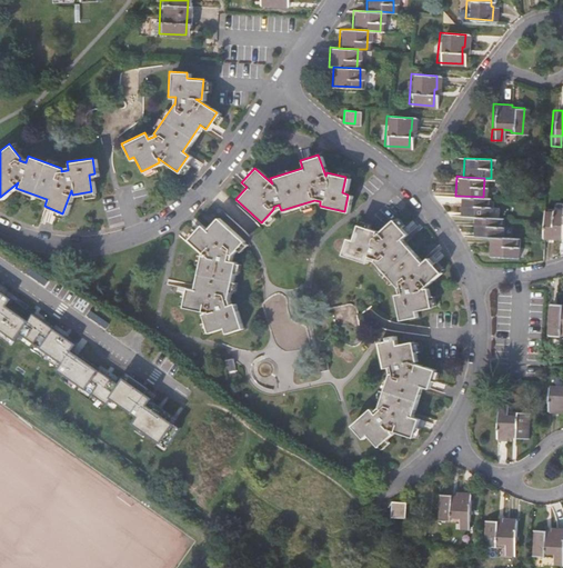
[(489,197),(483,197),(460,196),(459,215),(472,216),(488,217),(489,197)]
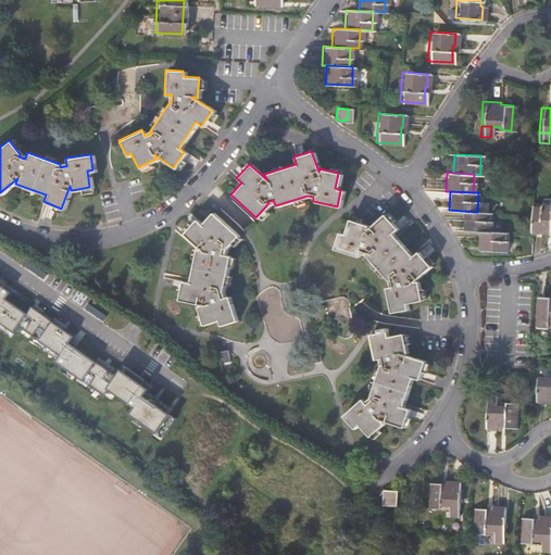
[(547,232),(547,219),(548,205),(530,204),(528,231),(547,232)]
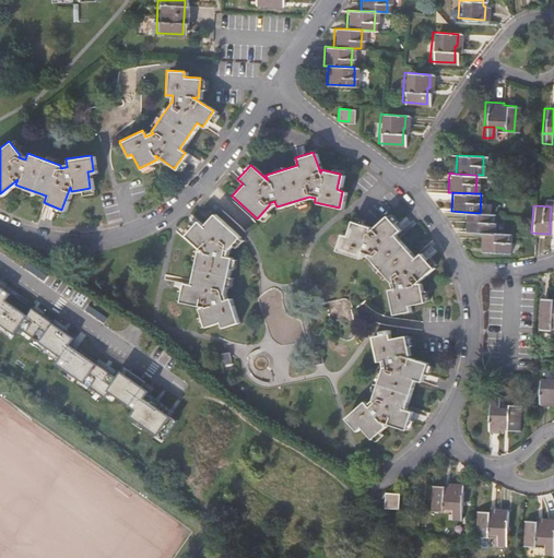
[(492,214),(480,213),(464,212),(463,232),(481,232),(490,233),(492,214)]
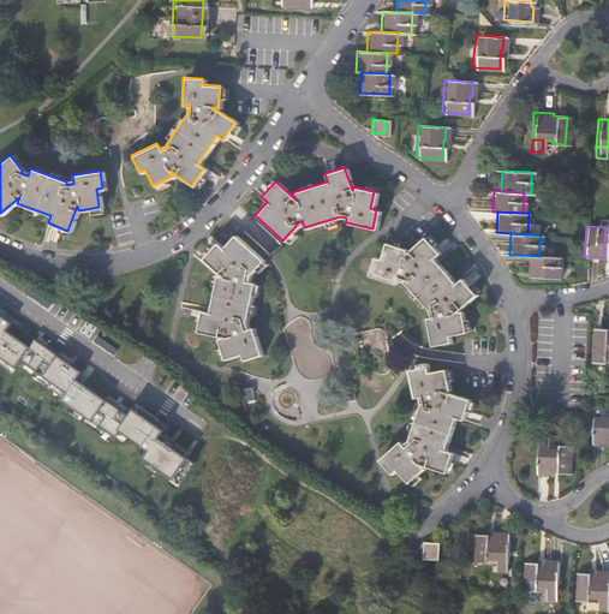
[(233,234),(221,248),(215,242),(201,257),(220,275),(215,274),(207,311),(199,310),(195,331),(221,337),(216,339),(222,358),(239,353),(242,359),(258,353),(250,327),(245,328),(243,321),(251,282),(246,281),(248,273),(261,260),(233,234)]
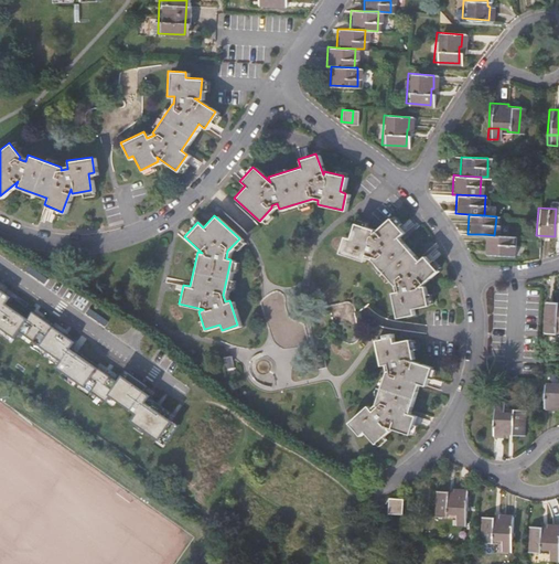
[(352,222),(347,237),(342,236),(336,252),(361,259),(362,256),(369,258),(393,285),(394,290),(389,291),(394,317),(410,312),(409,307),(426,304),(421,285),(417,286),(434,269),(422,255),(417,259),(396,236),(400,232),(388,216),(369,233),(371,229),(352,222)]
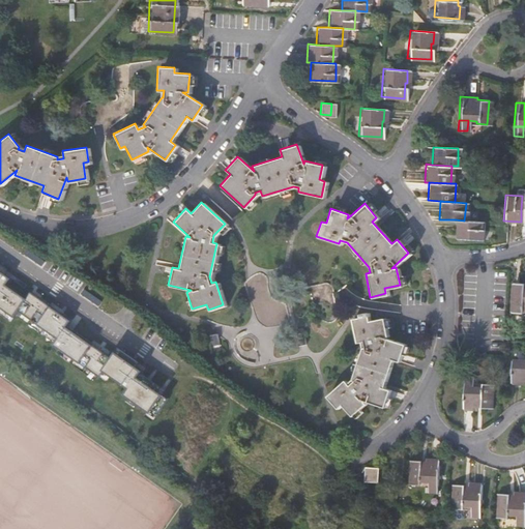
[(480,222),(464,221),(456,219),(455,237),(479,238),(480,222)]
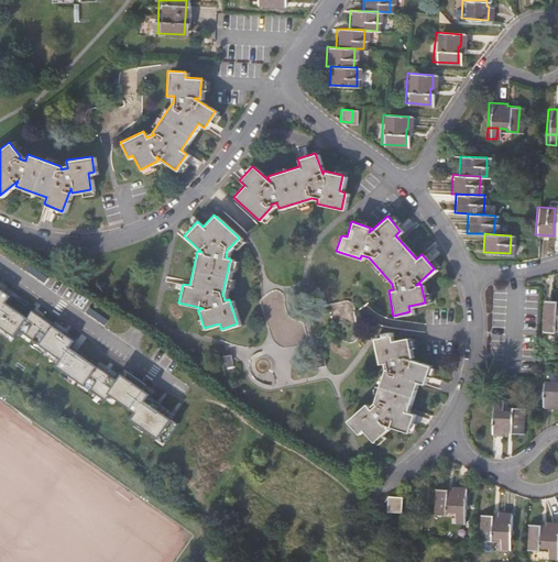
[(123,415),(156,439),(171,419),(138,396),(143,389),(115,370),(110,376),(64,343),(68,337),(24,306),(19,312),(0,299),(0,296),(3,290),(0,288),(0,327),(7,332),(11,326),(53,354),(47,361),(97,396),(101,389),(128,408),(123,415)]
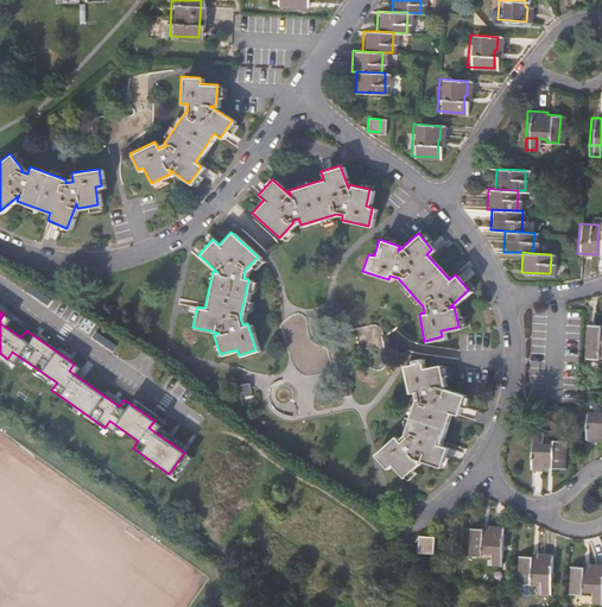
[(601,326),(584,324),(583,356),(601,356),(601,326)]
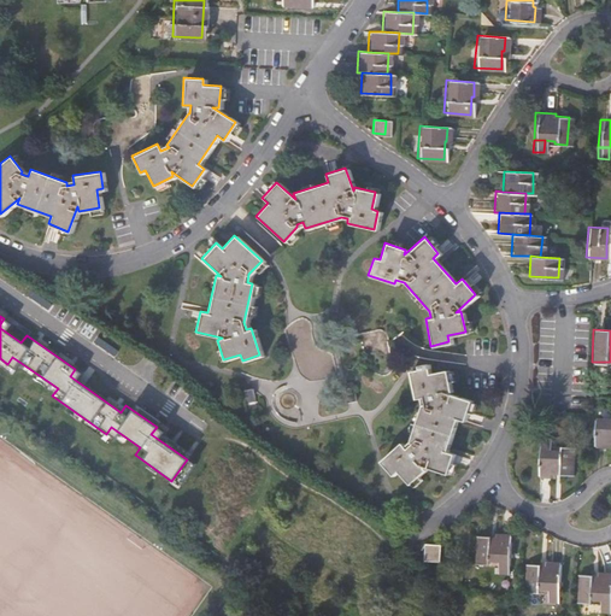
[(407,370),(413,398),(421,396),(422,404),(419,404),(407,440),(410,443),(404,447),(399,443),(377,461),(389,474),(395,470),(406,482),(423,469),(418,464),(444,473),(451,452),(444,450),(454,417),(462,420),(468,400),(444,391),(448,389),(444,369),(426,374),(424,367),(407,370)]
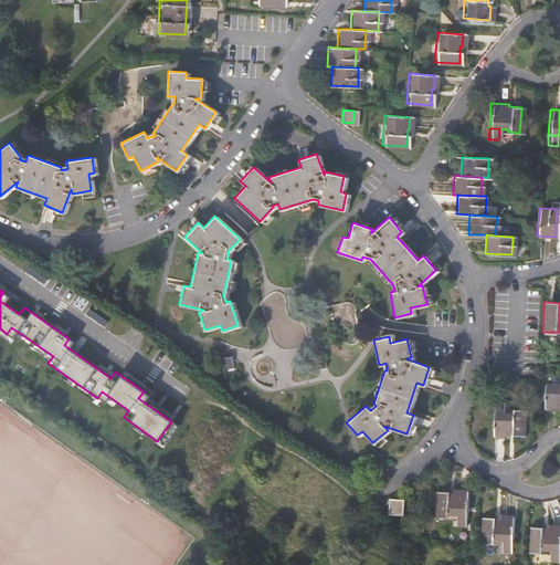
[(559,382),(543,382),(542,408),(557,409),(557,407),(559,406),(559,382)]
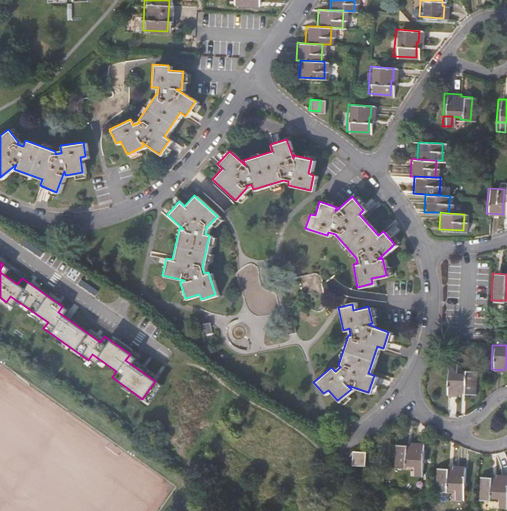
[(446,362),(445,371),(454,372),(454,362),(446,362)]
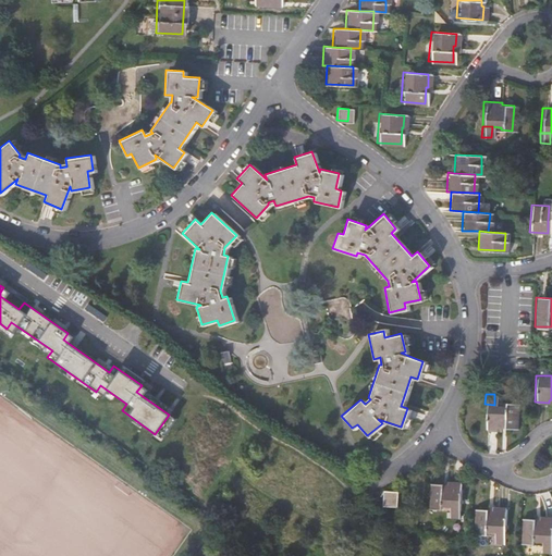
[(494,405),(485,404),(485,429),(498,430),(498,427),(514,428),(515,403),(504,402),(503,405),(494,405)]
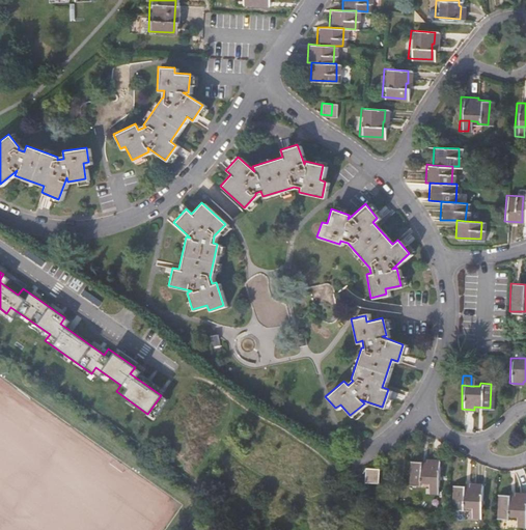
[(425,482),(435,483),(437,459),(423,458),(423,461),(408,461),(407,483),(417,484),(417,482),(425,482)]
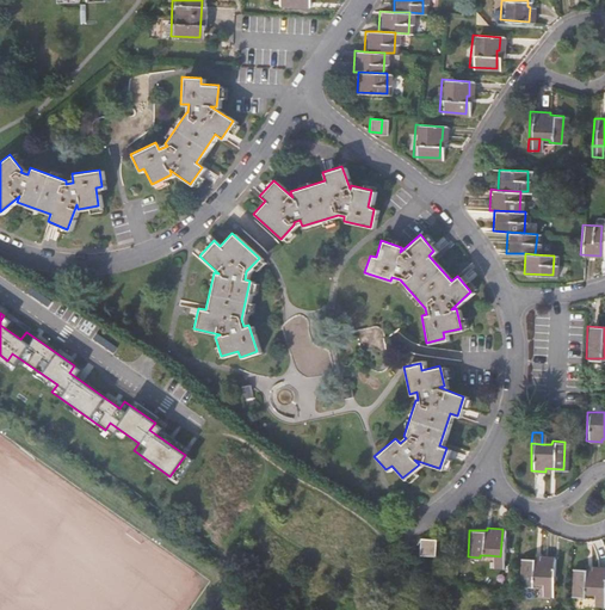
[(418,540),(418,552),(430,553),(431,540),(418,540)]
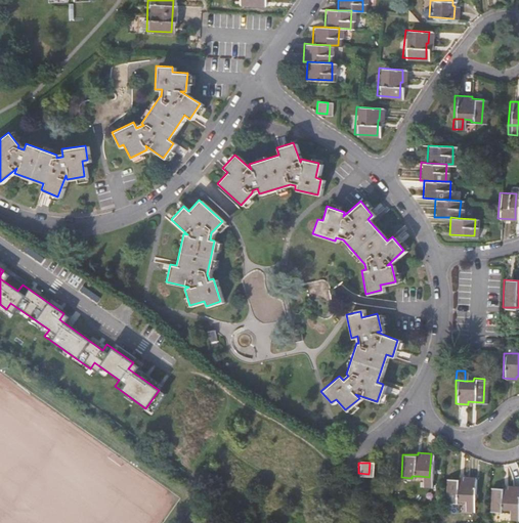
[(429,486),(429,477),(420,476),(420,486),(429,486)]
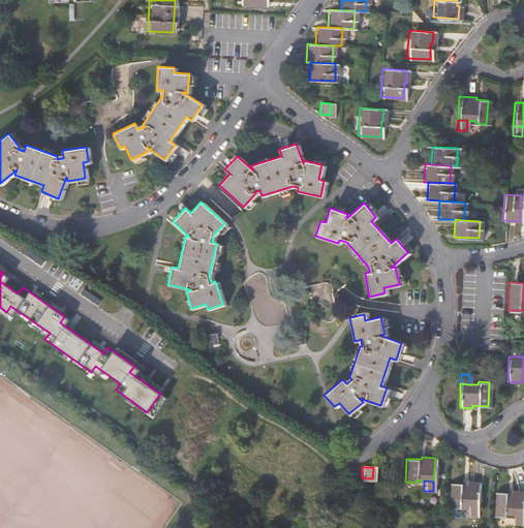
[(459,505),(467,505),(475,506),(476,482),(464,482),(464,484),(449,483),(448,506),(458,507),(459,505)]
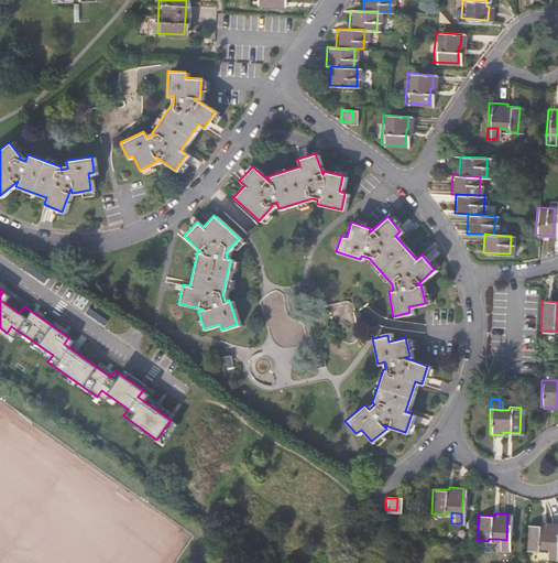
[(536,547),(545,548),(555,548),(556,523),(543,523),(543,526),(525,524),(524,550),(536,550),(536,547)]
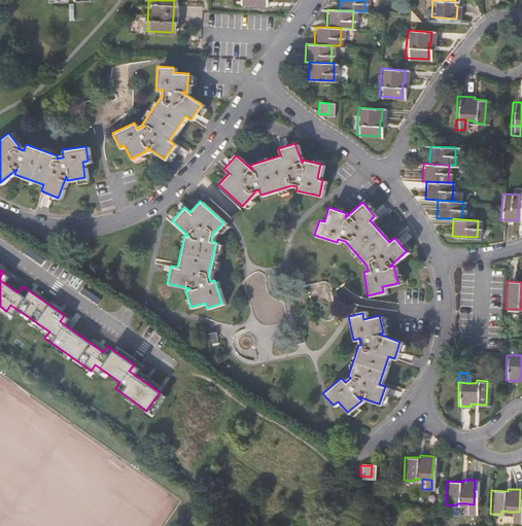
[(474,514),(474,504),(465,503),(465,514),(474,514)]
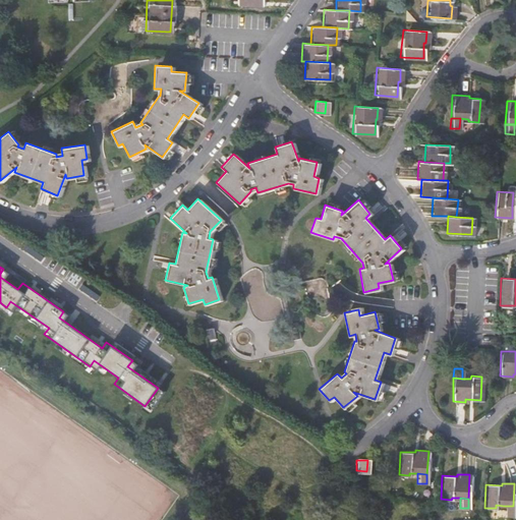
[(513,517),(513,506),(504,506),(504,517),(513,517)]
